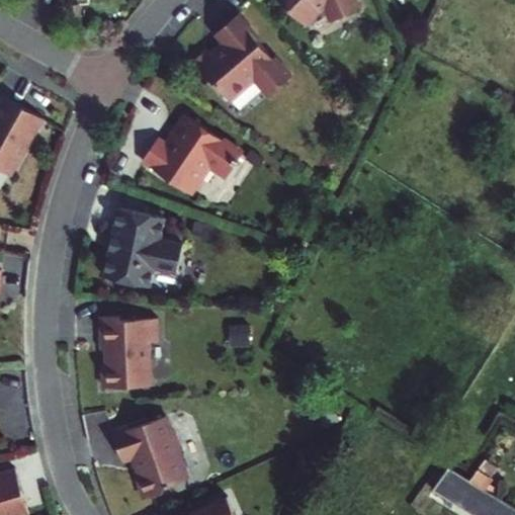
[(283,0),(303,26),(319,13),(326,10),(330,20),(337,23),(360,14),(353,0),(283,0)]
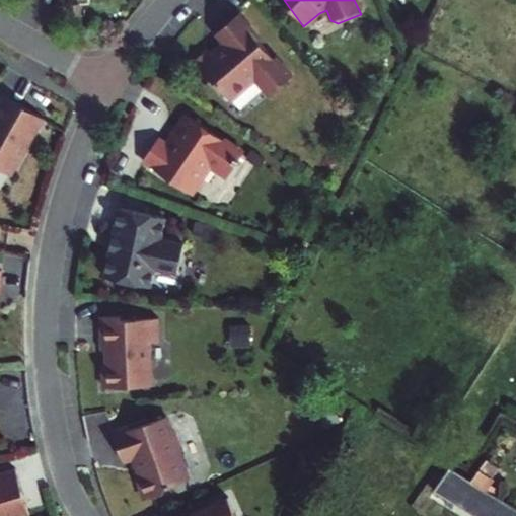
[(255,42),(259,40),(237,16),(215,37),(222,46),(210,56),(207,52),(190,67),(206,85),(211,82),(230,104),(254,83),(268,98),(291,78),(275,59),(273,61),(255,42)]
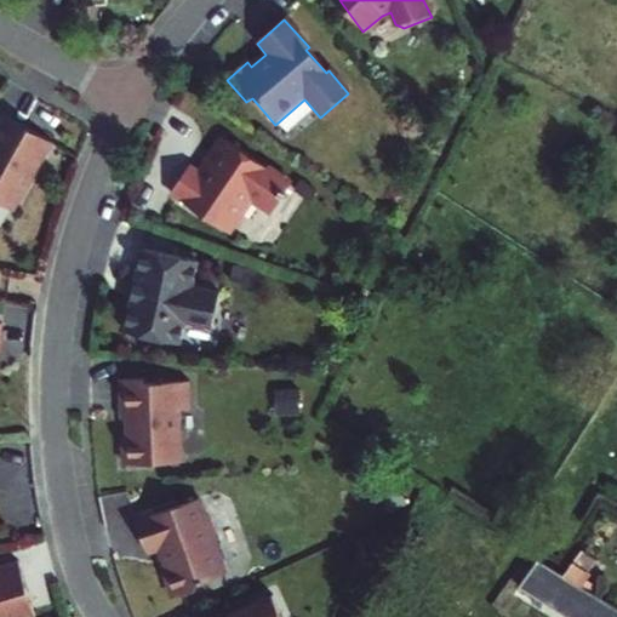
[(4,118),(0,124),(0,206),(10,212),(49,144),(4,118)]
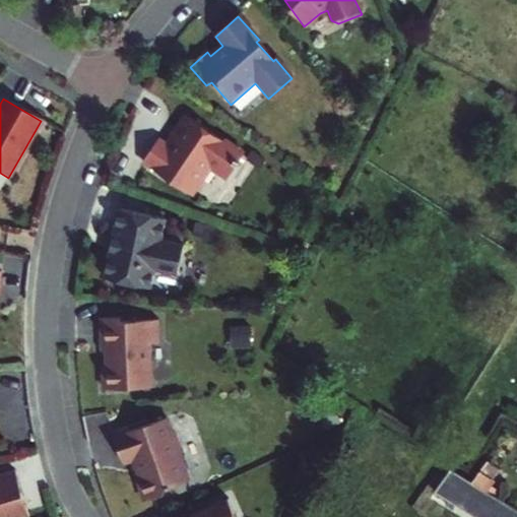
[(156,140),(141,164),(186,194),(207,163),(228,177),(242,154),(186,118),(175,133),(177,135),(169,148),(156,140)]
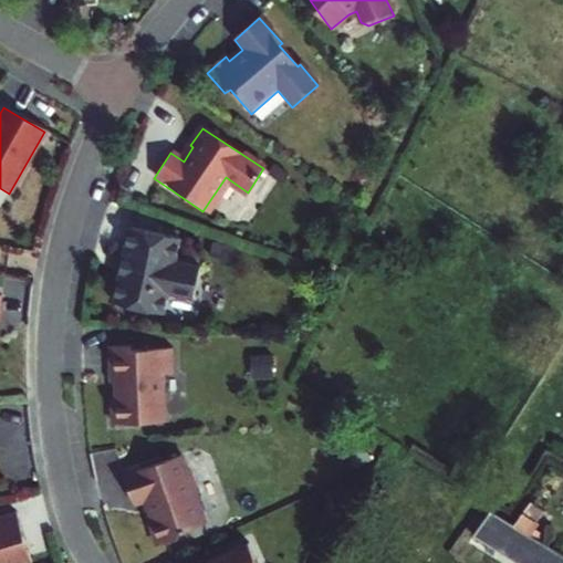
[(113,304),(164,315),(167,294),(193,300),(199,269),(174,263),(178,239),(128,229),(122,261),(121,261),(118,274),(120,274),(113,304)]
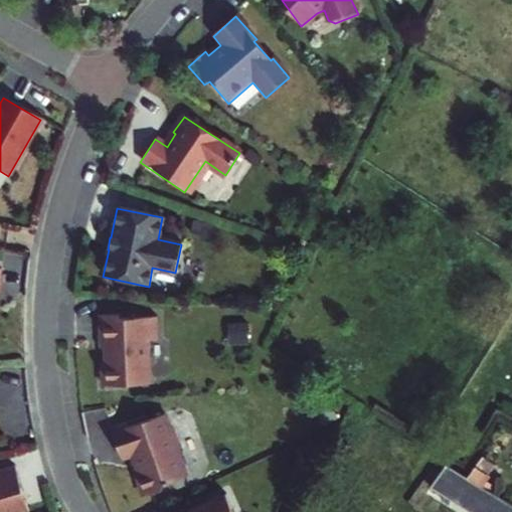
[(102,364),(103,387),(144,385),(148,380),(147,342),(157,342),(156,319),(122,320),(118,316),(100,317),(101,350),(105,350),(106,364),(102,364)]
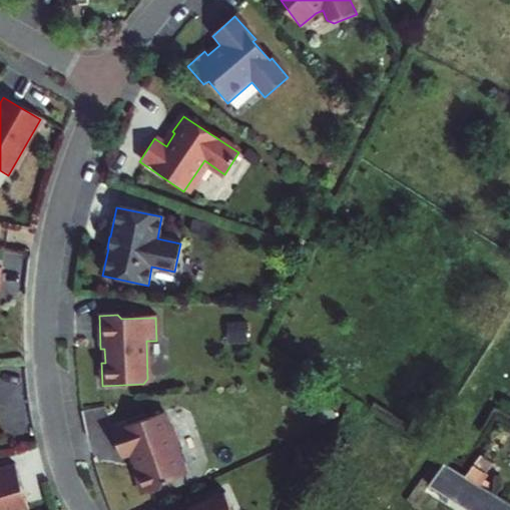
[(168,428),(163,414),(111,432),(120,459),(131,455),(136,470),(134,471),(134,472),(142,496),(162,489),(164,483),(185,475),(174,445),(176,440),(173,430),(168,428)]
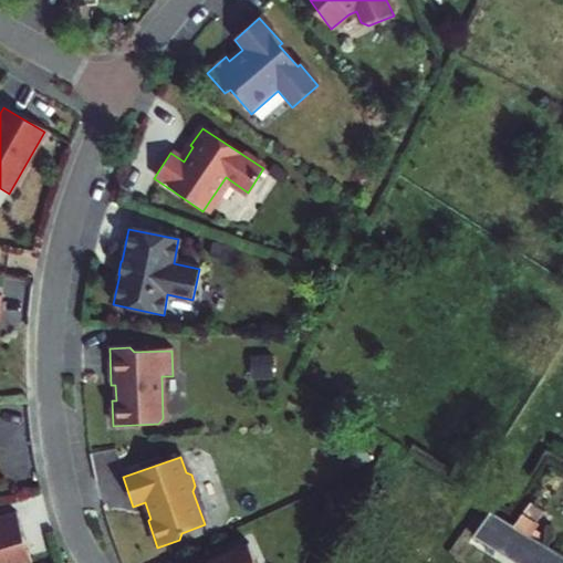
[(542,512),(528,503),(512,525),(527,534),(542,512)]
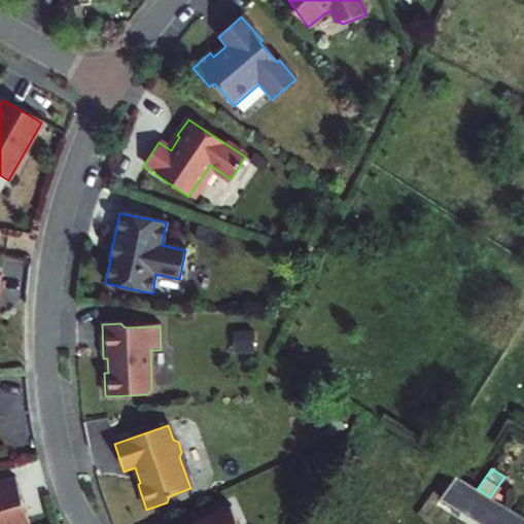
[(28,523),(14,479),(0,482),(0,523),(28,523)]
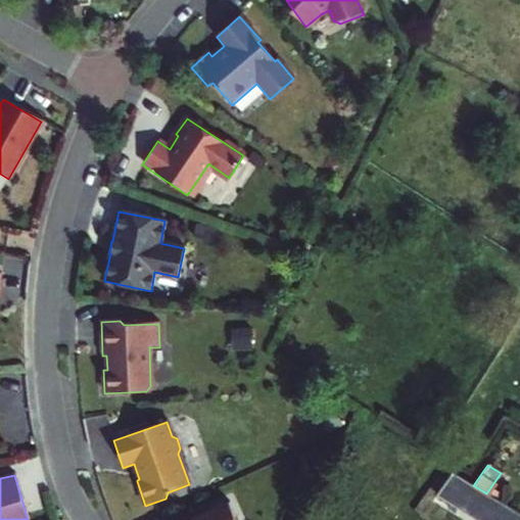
[(519,519),(519,515),(486,493),(473,485),(465,480),(450,504),(475,519),(519,519)]
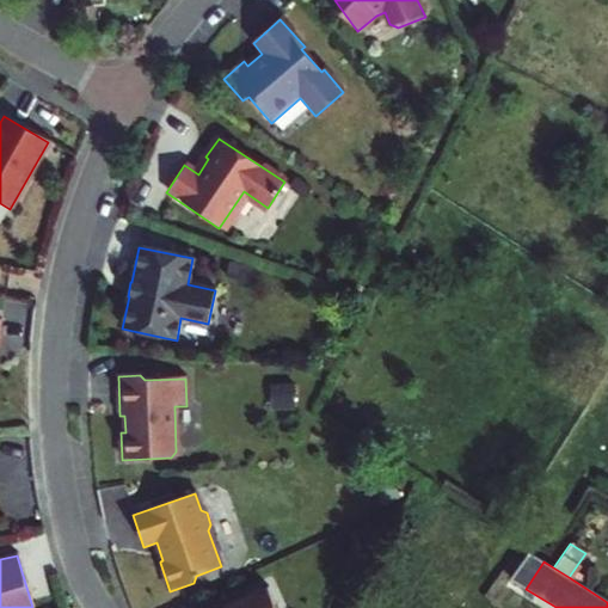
[(275,607),(266,589),(225,607),(275,607)]
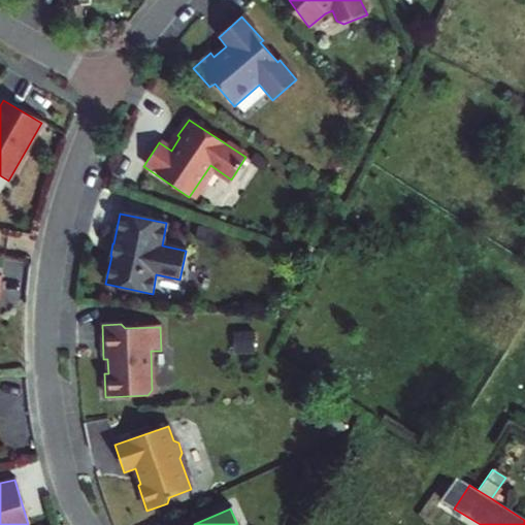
All buildings are outlined.
